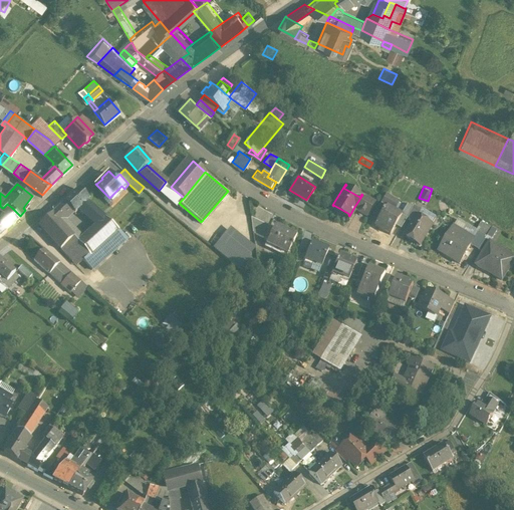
[(89,198),(78,187),(64,200),(71,208),(74,211),(79,207),(86,200),(89,198)]
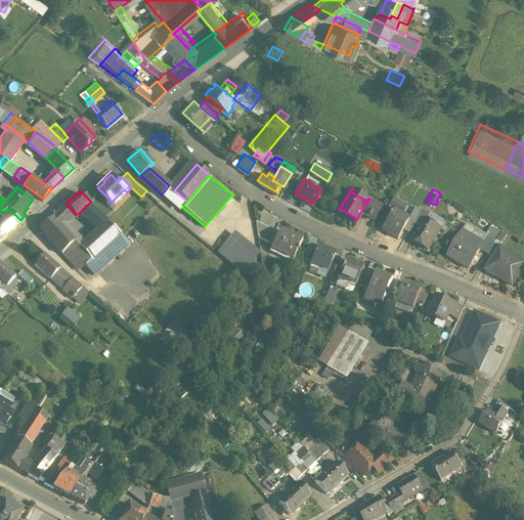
[(408,216),(398,210),(403,202),(394,196),(388,205),(393,208),(382,227),(398,236),(403,227),(409,217),(408,216)]
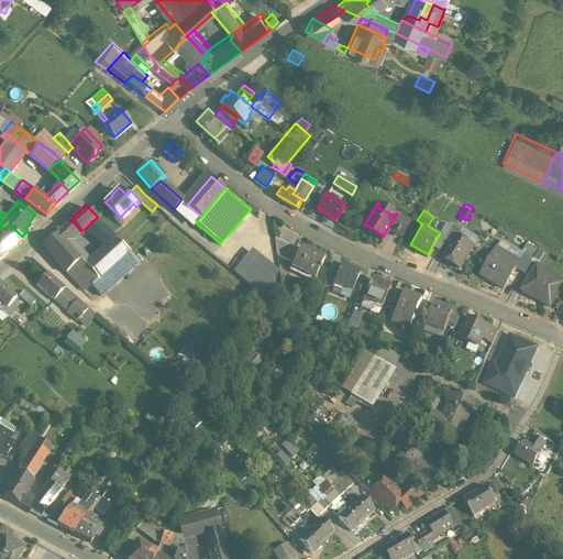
[(409,220),(397,214),(388,227),(401,234),(409,220)]
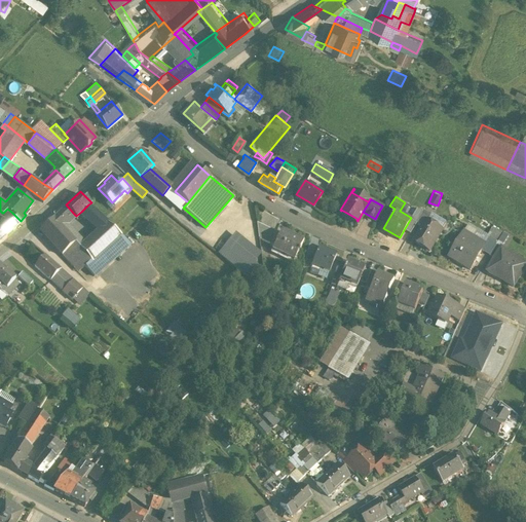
[(80,246),(61,224),(73,213),(66,204),(59,211),(58,211),(40,228),(67,258),(74,252),(79,258),(85,264),(91,259),(80,247),(80,246)]
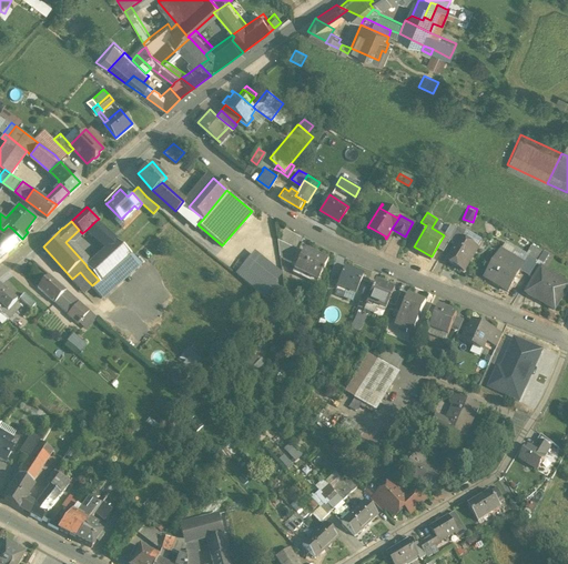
[(115,239),(95,221),(88,229),(107,248),(115,239)]
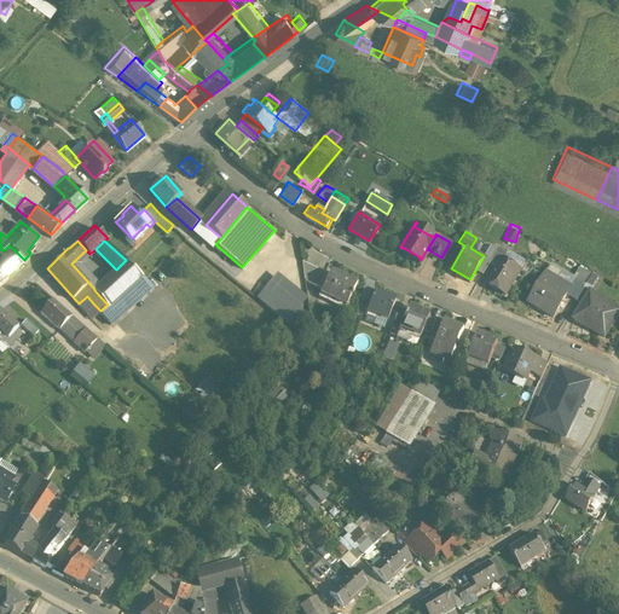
[(498,247),(491,243),(482,255),(484,256),(476,268),(482,272),(490,260),(498,247)]
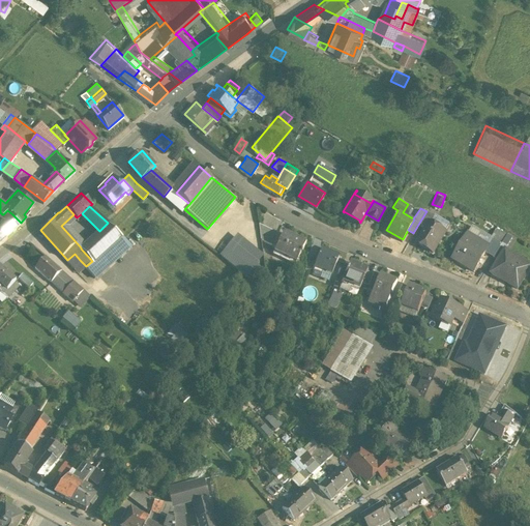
[(12,214),(7,210),(3,214),(2,214),(0,216),(4,221),(0,224),(0,232),(5,237),(21,223),(12,214)]
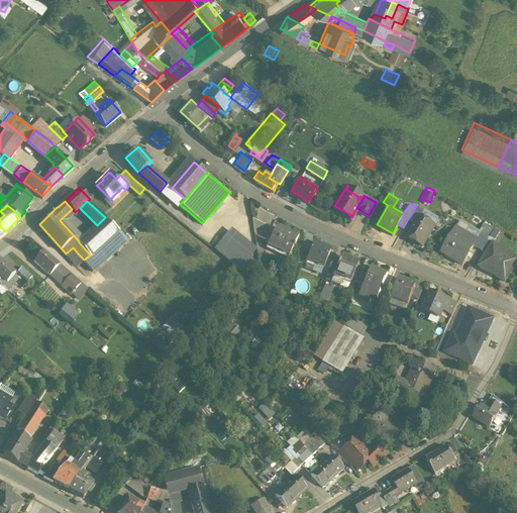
[(424,210),(416,205),(416,206),(409,217),(415,220),(419,214),(420,215),(424,210)]
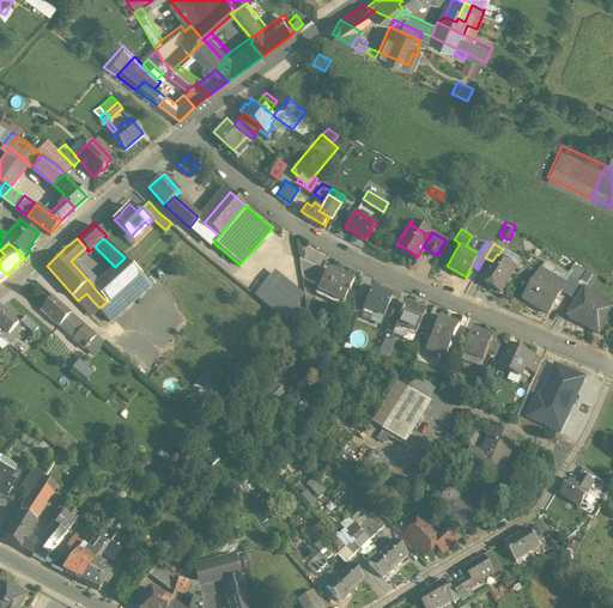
[(498,255),(497,254),(492,261),(483,278),(491,284),(492,283),(501,287),(501,289),(501,290),(516,266),(498,255)]
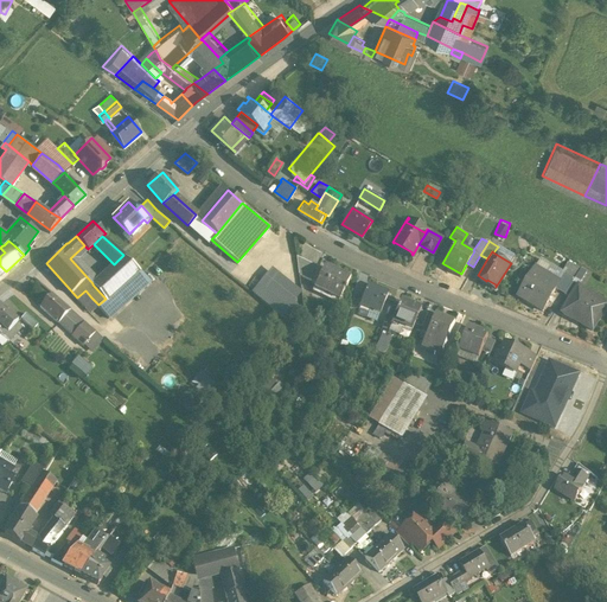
[(318,281),(324,267),(296,254),(299,271),(318,281)]
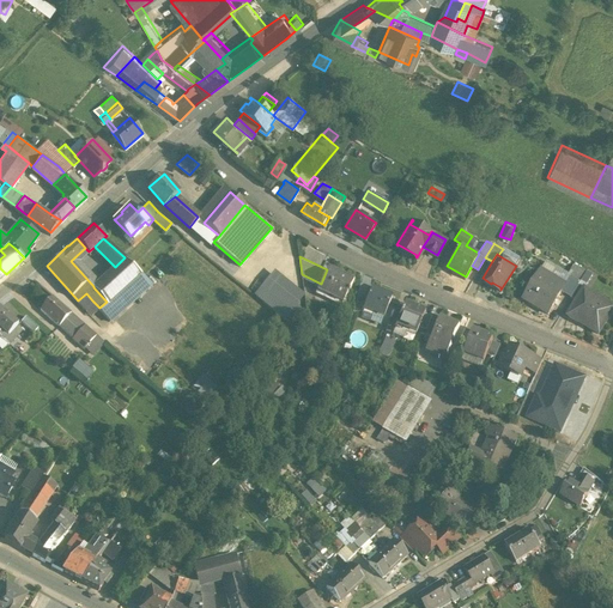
[(93,286),(93,287),(107,302),(140,272),(125,257),(115,267),(93,286)]
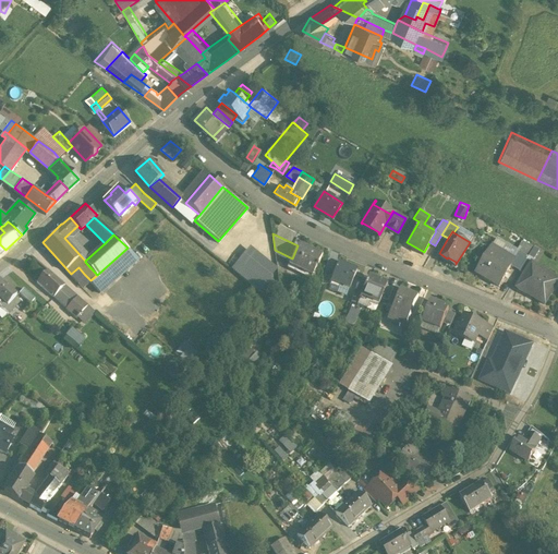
[(519,250),(528,256),(534,245),(523,240),(518,250),(519,250)]
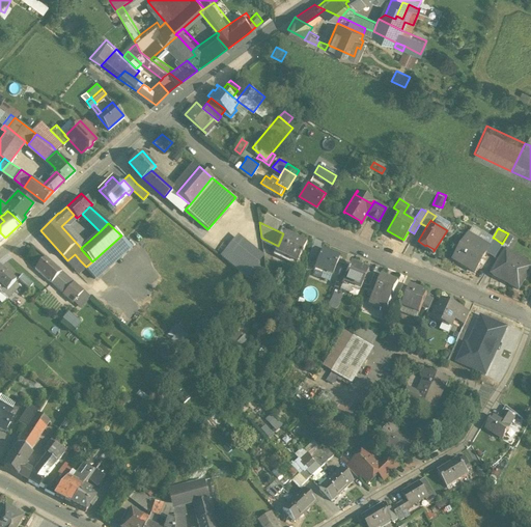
[(283,233),(278,246),(274,253),(297,264),(307,241),(285,230),(283,233)]
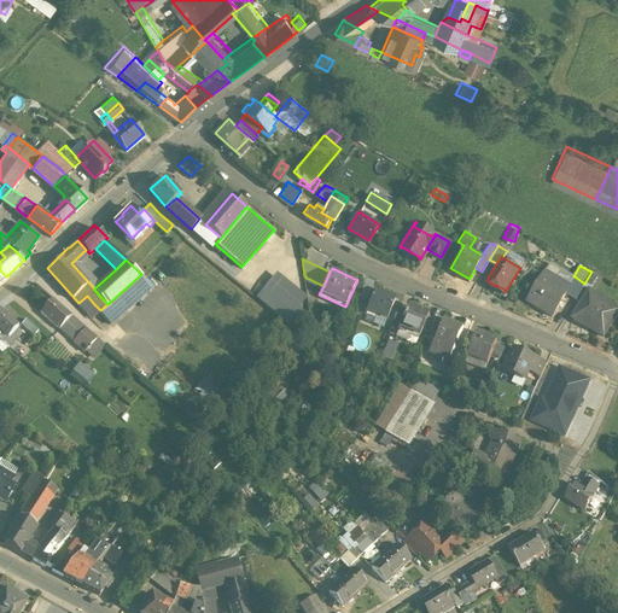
[(557,276),(546,269),(528,298),(553,314),(566,292),(569,289),(567,289),(554,280),(557,276)]
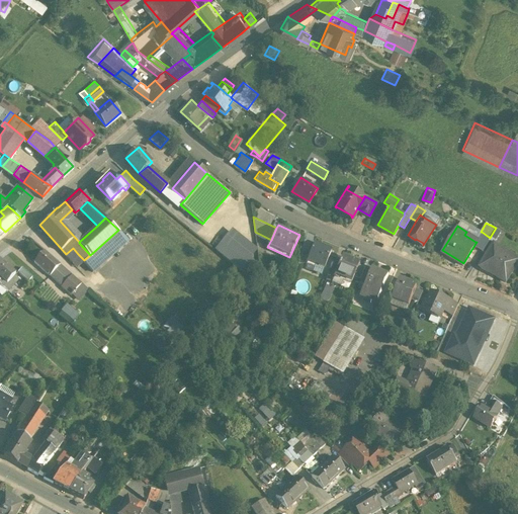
[(232,228),(216,248),(245,273),(246,272),(250,268),(254,262),(250,258),(258,248),(232,228)]
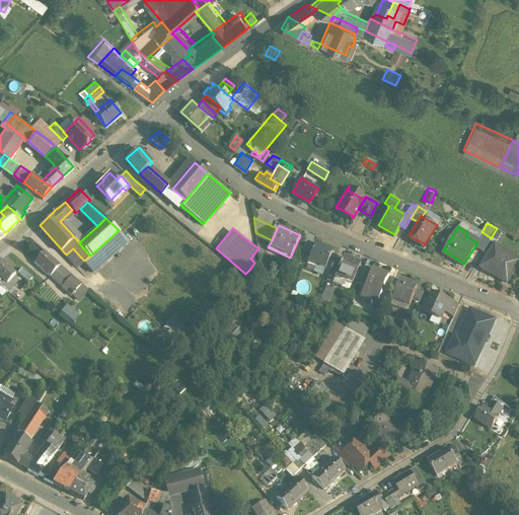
[(90,255),(84,261),(94,272),(130,240),(119,230),(90,255)]
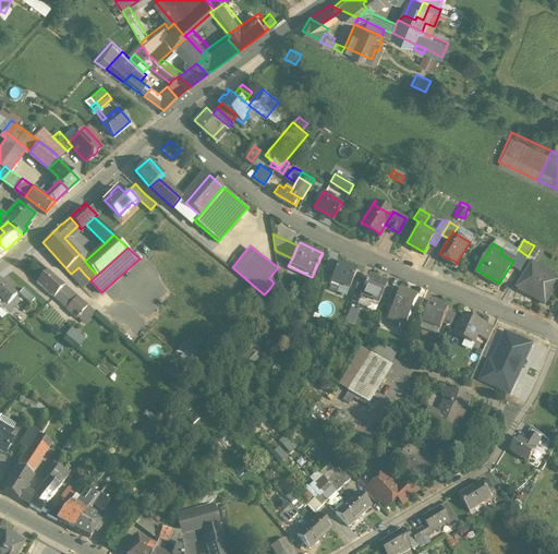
[(528,256),(519,250),(512,261),(513,261),(511,264),(520,269),(526,257),(528,256)]
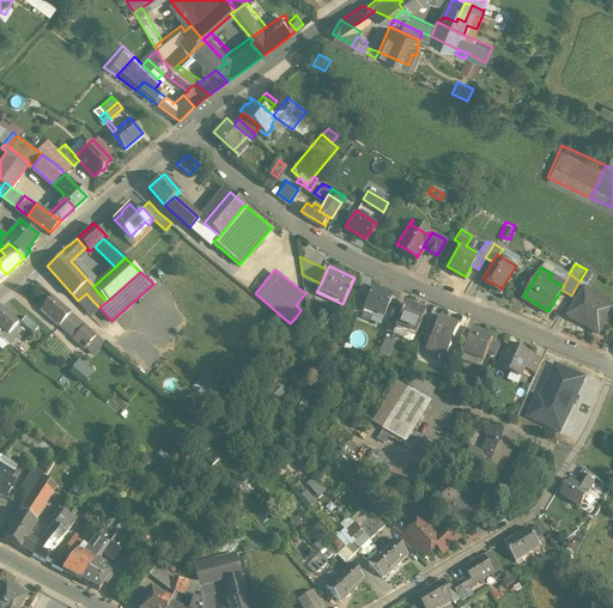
[(584,287),(578,283),(571,296),(577,299),(584,287)]
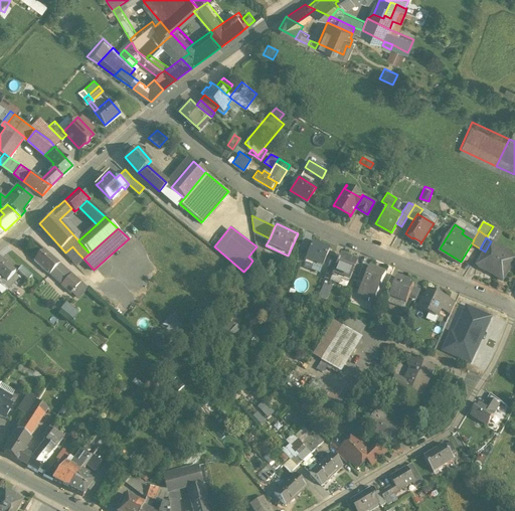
[(311,244),(302,240),(298,252),(306,256),(311,244)]
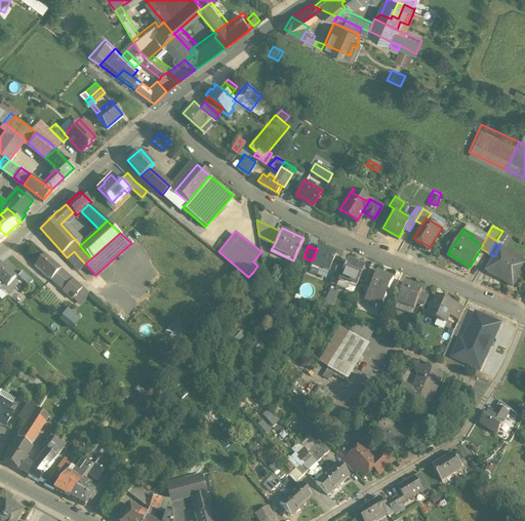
[(335,252),(318,245),(317,249),(312,261),(311,262),(328,269),(335,252)]
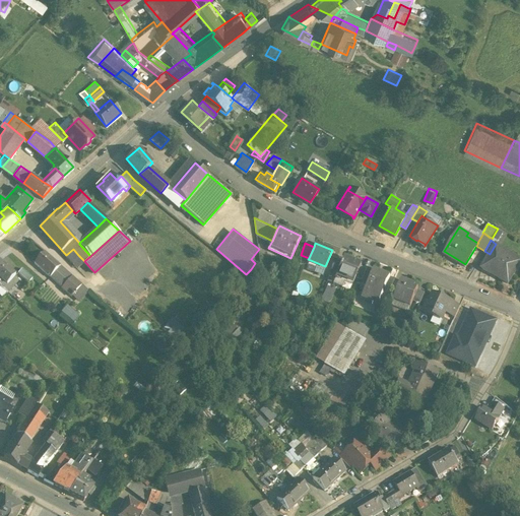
[(519,262),(519,258),(496,244),(490,254),(481,266),(508,282),(519,262)]
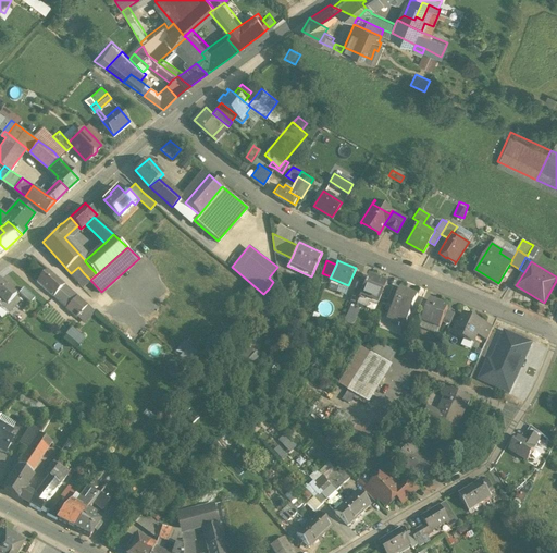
[(76,280),(84,273),(78,267),(71,273),(76,280)]
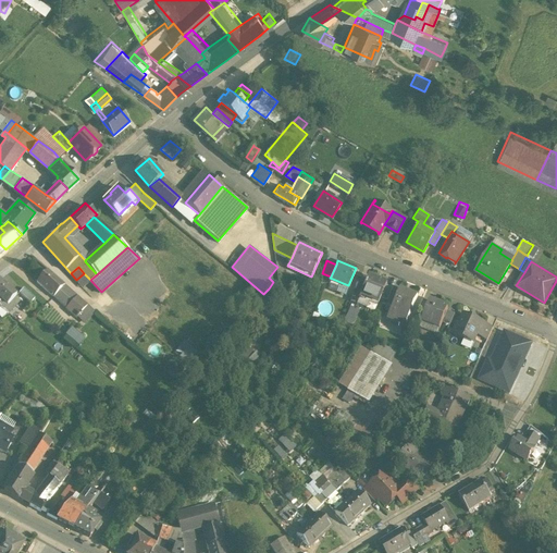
[(48,268),(36,281),(53,296),(60,287),(64,283),(65,283),(48,268)]
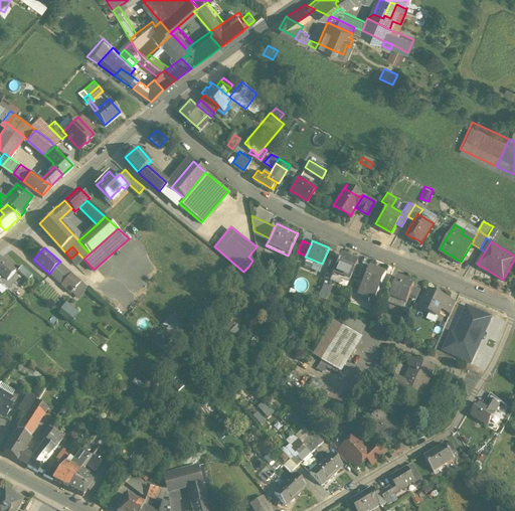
[(357,260),(340,252),(338,256),(334,268),(328,266),(324,277),(338,283),(341,275),(349,278),(351,273),(356,262),(357,260)]
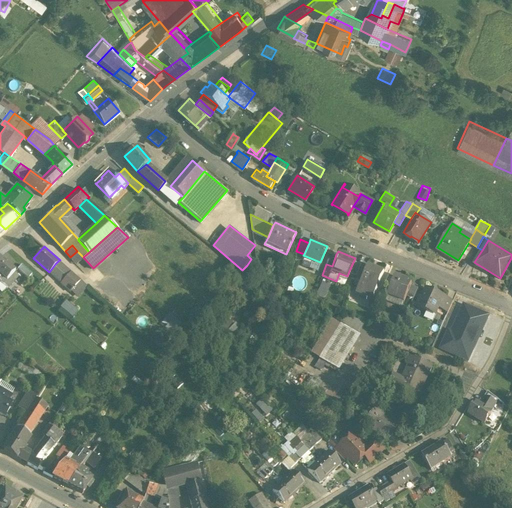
[(331,252),(326,264),(332,266),(336,254),(331,252)]
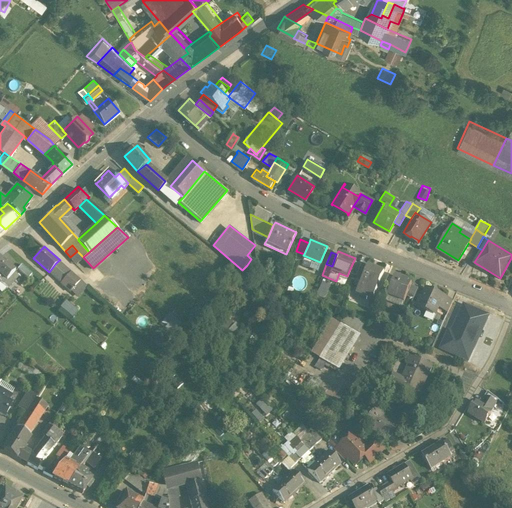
[(15,270),(0,257),(0,273),(6,279),(15,270)]
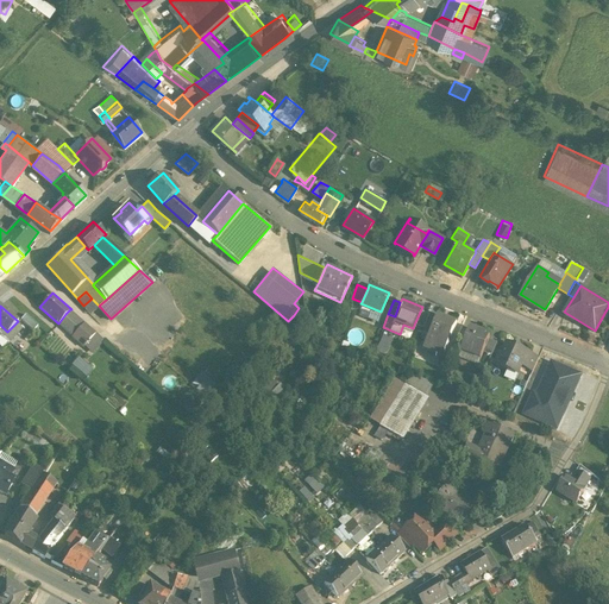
[(85,322),(70,309),(66,314),(80,327),(85,322)]
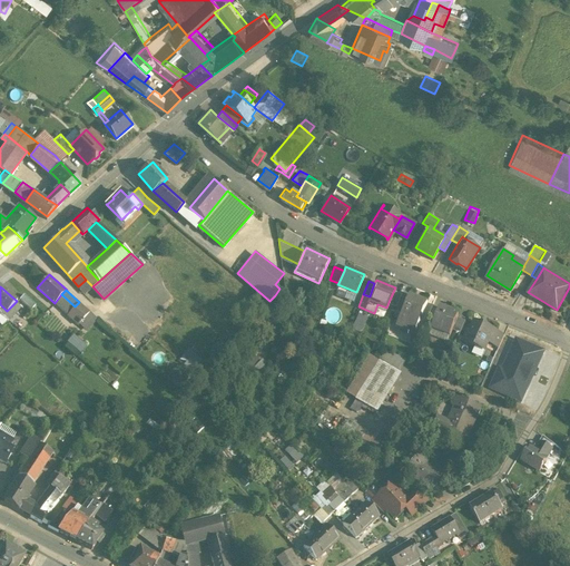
[(401,292),(394,290),(389,302),(395,304),(401,292)]
